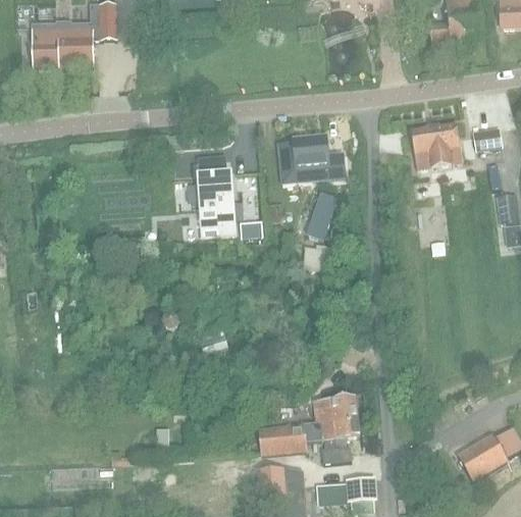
[(167,0),(168,8),(216,6),(215,0),(167,0)]
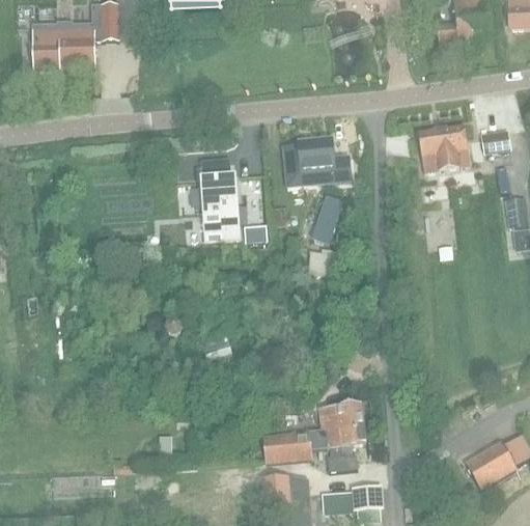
[(435,24),(438,44),(472,39),(473,47),(483,46),(482,38),(490,37),(484,0),(452,0),(455,22),(435,24)]
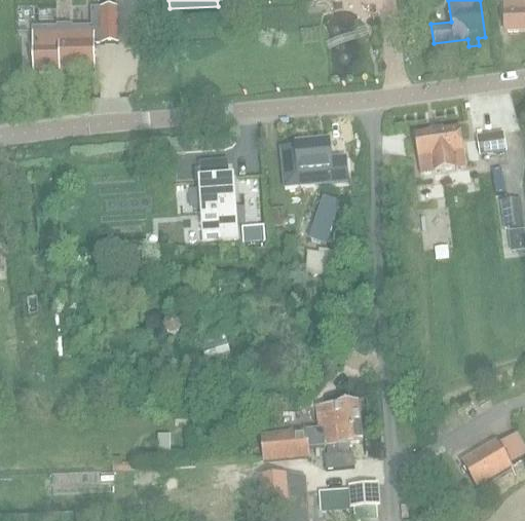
[(502,0),(503,29),(524,28),(524,0),(502,0)]
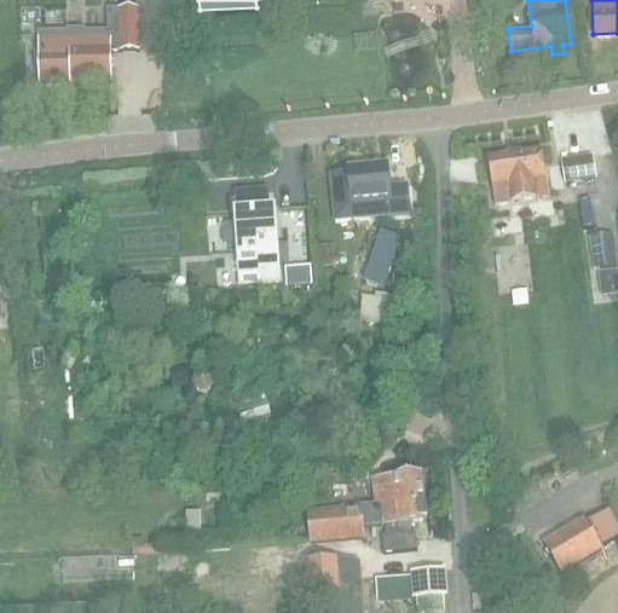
[(68,29),(39,30),(39,35),(40,81),(90,80),(111,80),(110,48),(140,47),(140,6),(109,7),(110,28),(84,29),(84,25),(67,25),(68,29)]
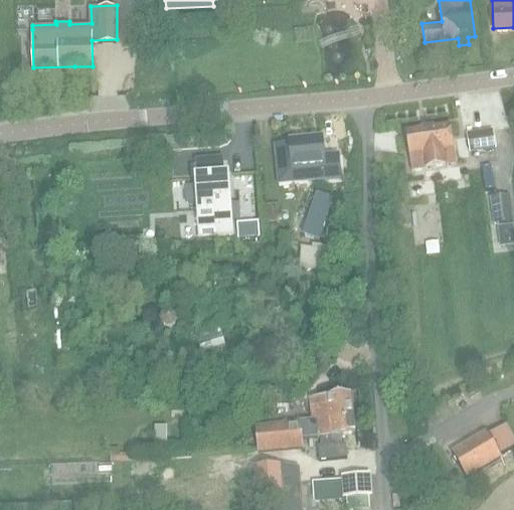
[(456,160),(450,121),(404,128),(410,166),(456,160)]
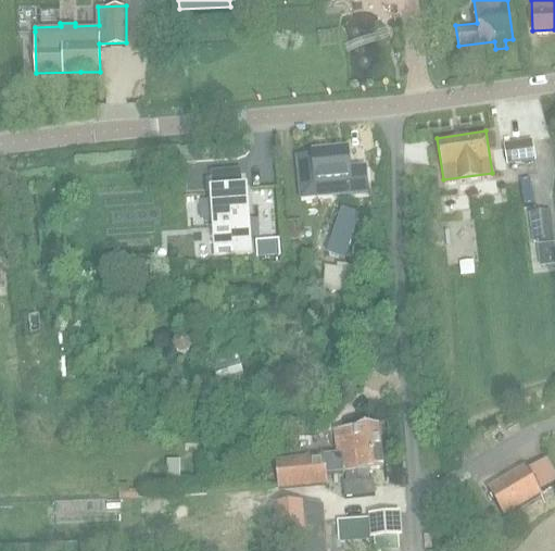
[(505,141),(507,160),(535,155),(533,136),(505,141)]
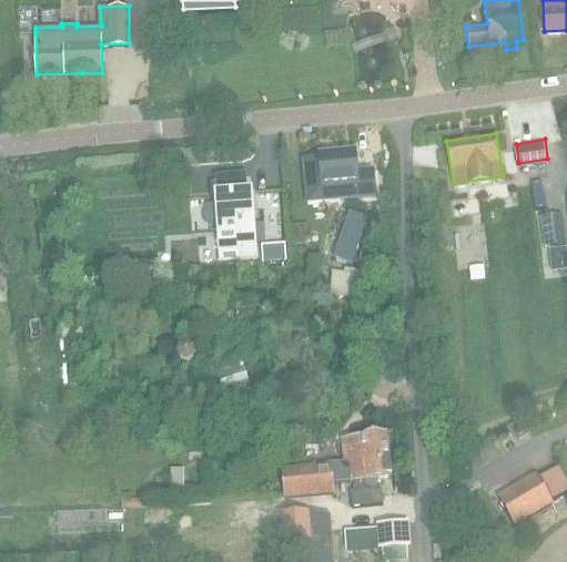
[(319,153),(305,154),(307,182),(321,181),(321,182),(344,180),(345,190),(345,194),(377,191),(375,165),(356,166),(355,149),(319,152),(319,153)]
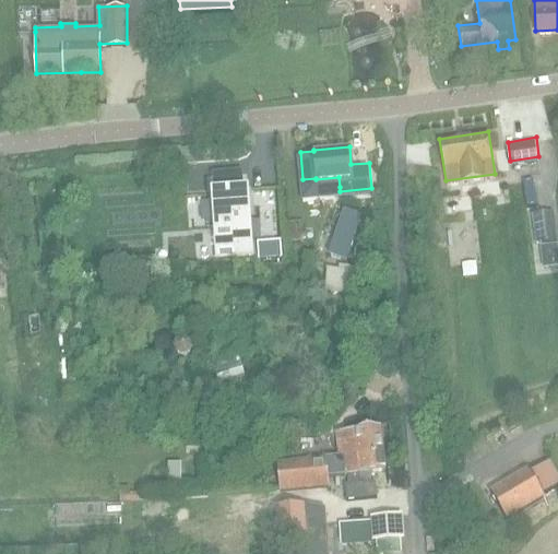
[(213,188),(213,197),(204,198),(204,207),(213,205),(215,234),(216,234),(217,243),(251,240),(248,187),(242,187),(241,168),(214,171),(215,189),(213,188)]
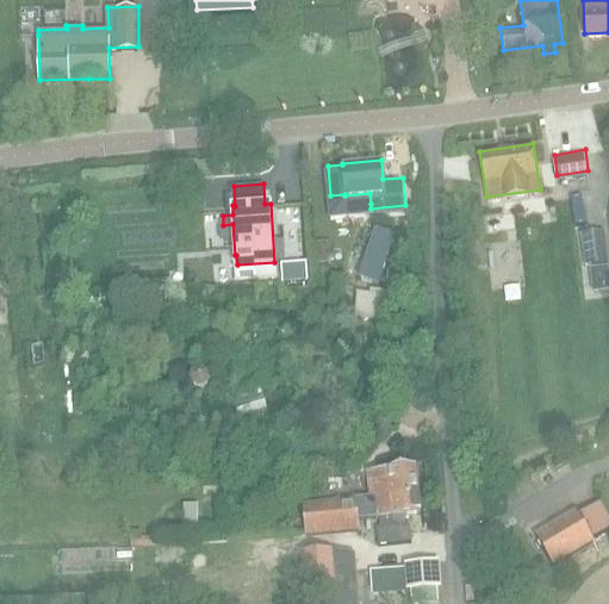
[(379,224),(362,274),(379,280),(397,230),(379,224)]
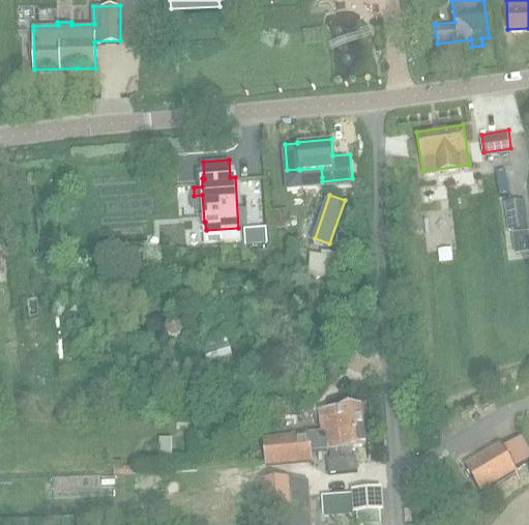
[(505,200),(509,227),(528,225),(528,217),(525,197),(505,200)]
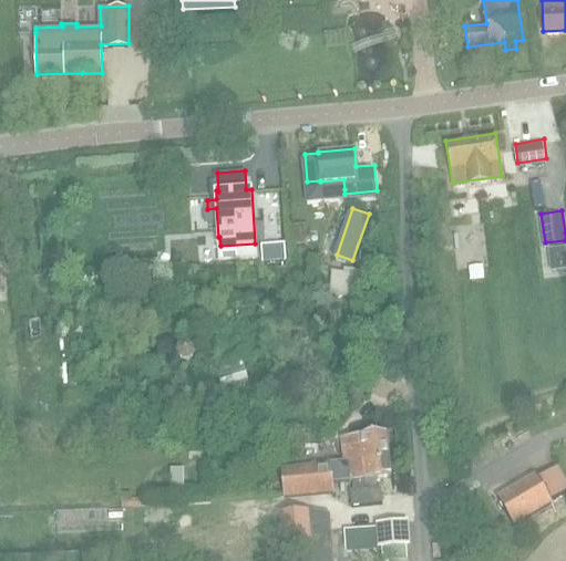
[(294,218),(295,240),(307,239),(306,216),(294,218)]
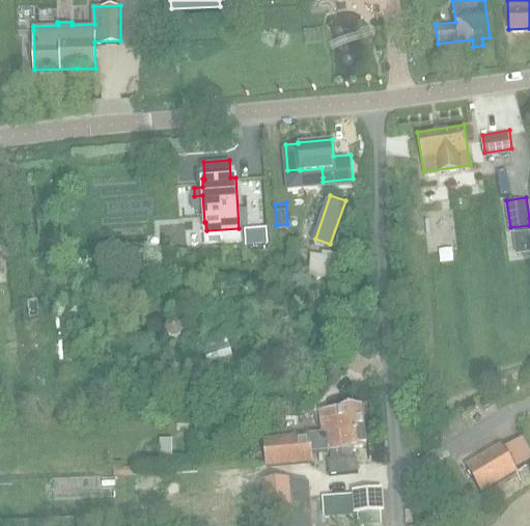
[(267,226),(245,227),(246,242),(267,241),(268,241),(267,226)]
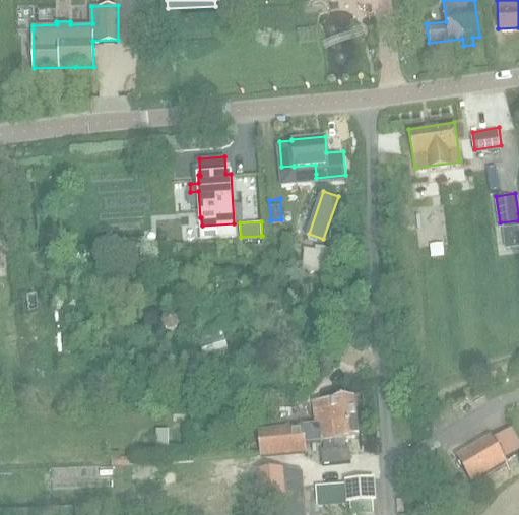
[(443,240),(430,242),(431,251),(444,250),(443,240)]
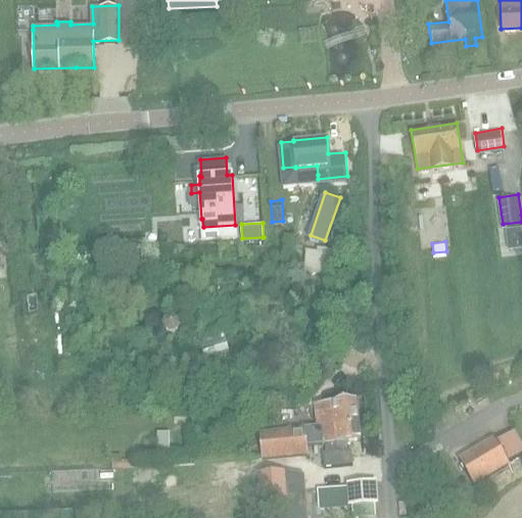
[(307,249),(304,269),(329,273),(332,248),(318,246),(317,250),(307,249)]
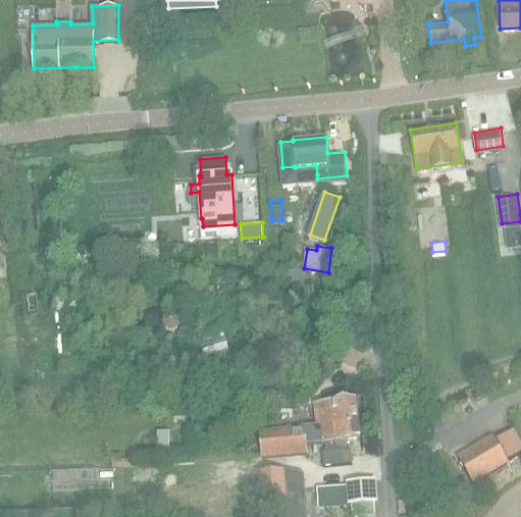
[(165,313),(163,319),(166,325),(172,327),(178,324),(180,318),(177,312),(171,311),(165,313)]
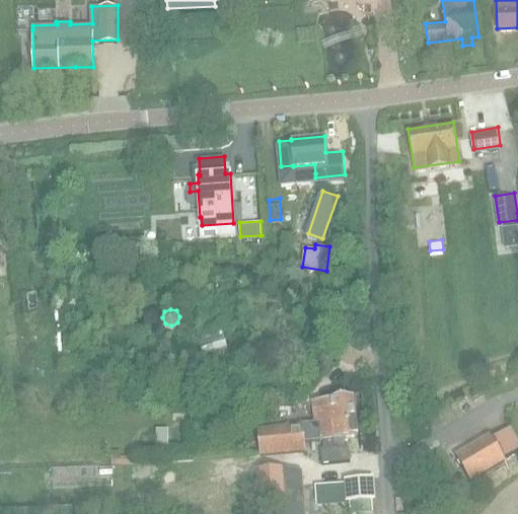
[(198,329),(204,352),(227,345),(221,322),(198,329)]
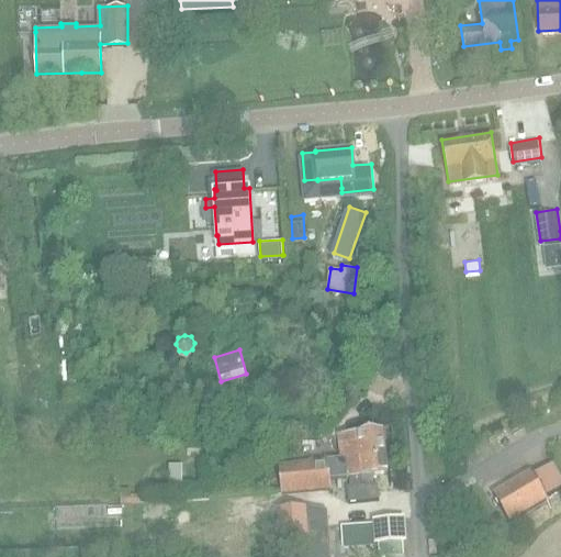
[(345,456),(327,457),(329,476),(346,474),(345,461),(360,460),(359,455),(386,452),(383,425),(341,430),(341,432),(338,433),(339,442),(343,441),(345,456)]
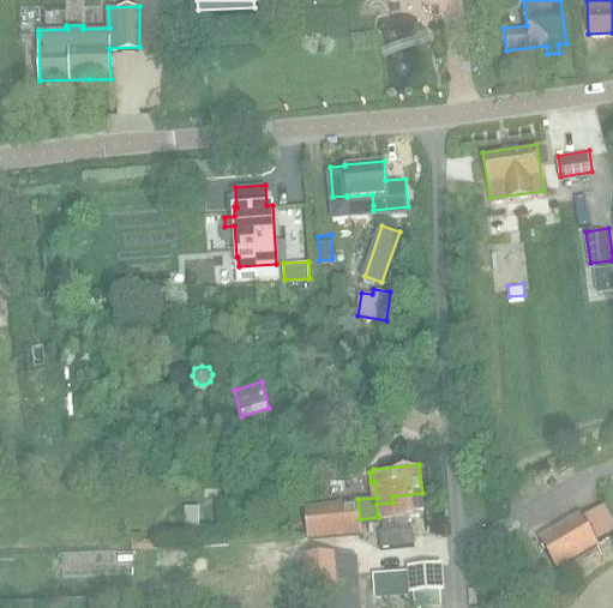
[(394,503),(377,504),(378,517),(394,516),(395,527),(408,525),(407,515),(424,512),(422,493),(392,497),(394,503)]
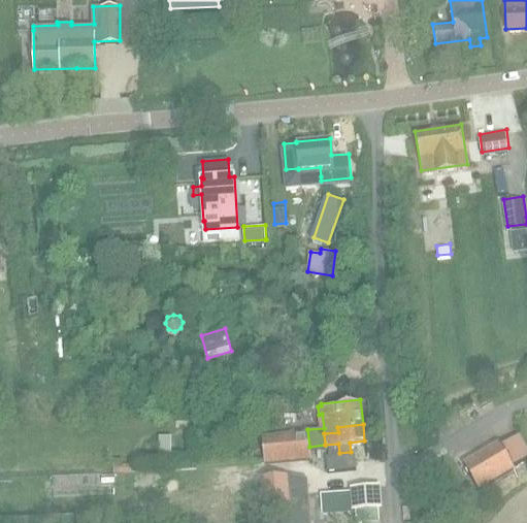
[(263,434),(265,460),(310,456),(309,447),(307,429),(277,432),(263,433),(263,434)]
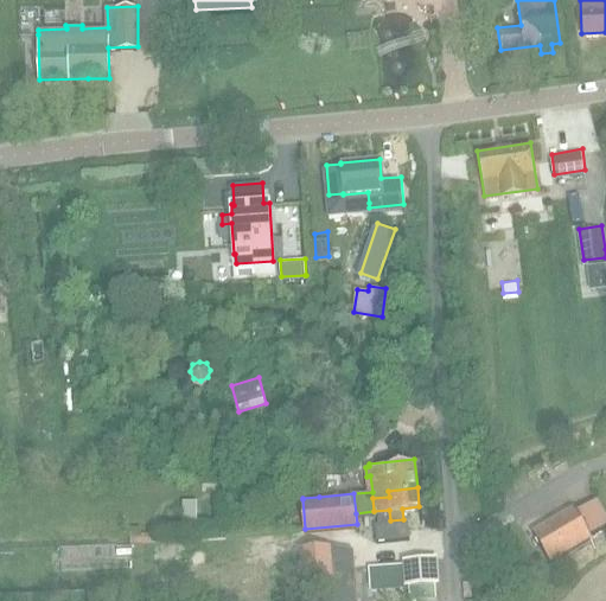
[(197,499),(183,499),(183,511),(183,524),(197,524),(197,511),(197,499)]
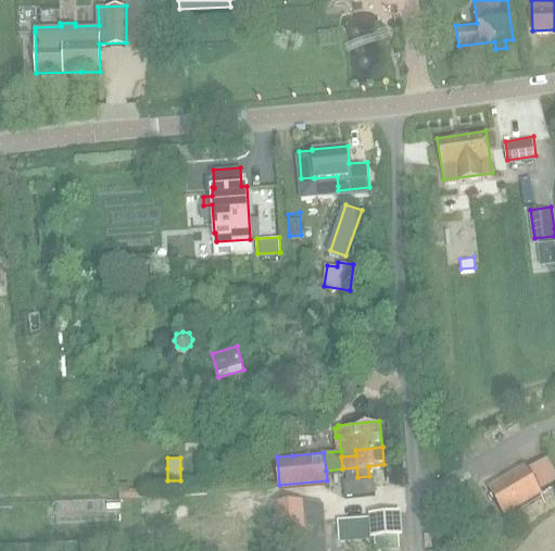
[(488,487),(503,513),(541,491),(525,464),(488,487)]
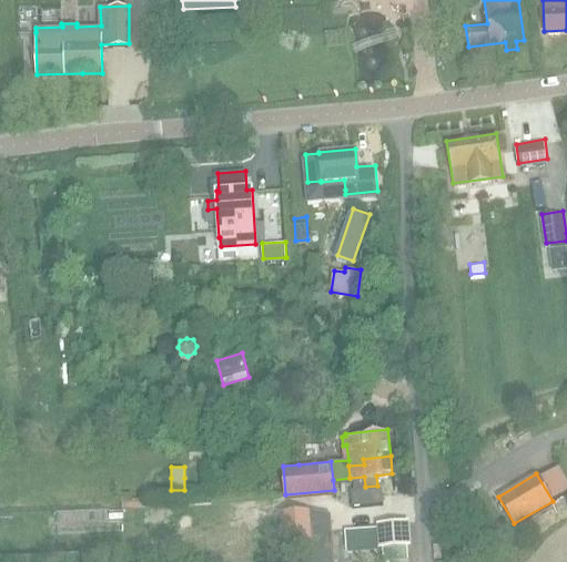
[(356,488),(351,489),(352,502),(383,499),(381,486),(377,486),(365,487),(356,488)]
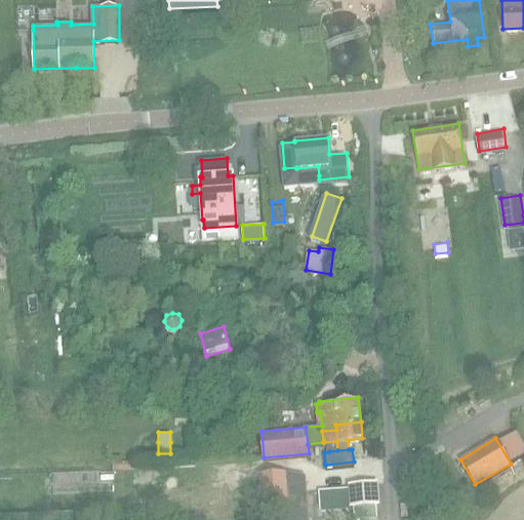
[(131,460),(121,460),(122,468),(131,468),(131,460)]
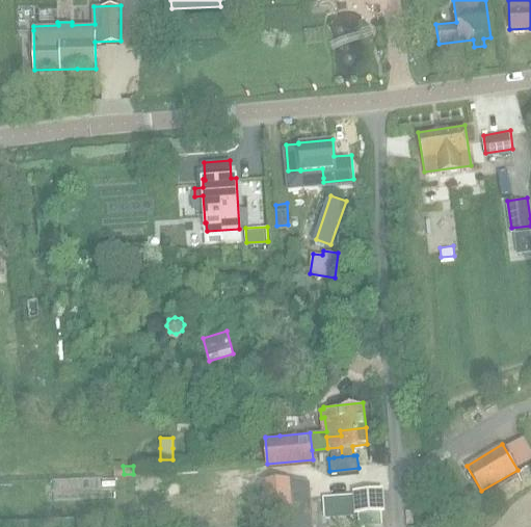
[(290,477),(262,480),(266,520),(277,520),(277,526),(314,526),(310,480),(290,477)]
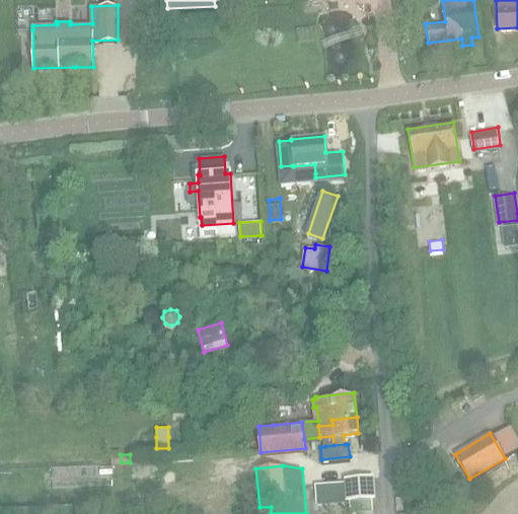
[(240,469),(227,470),(230,512),(243,511),(240,469)]
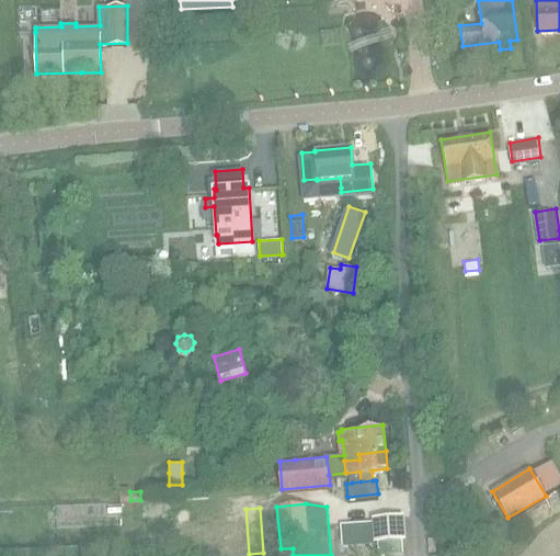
[(378,521),(340,523),(342,544),(379,542),(380,553),(403,552),(400,514),(377,515),(378,521)]
